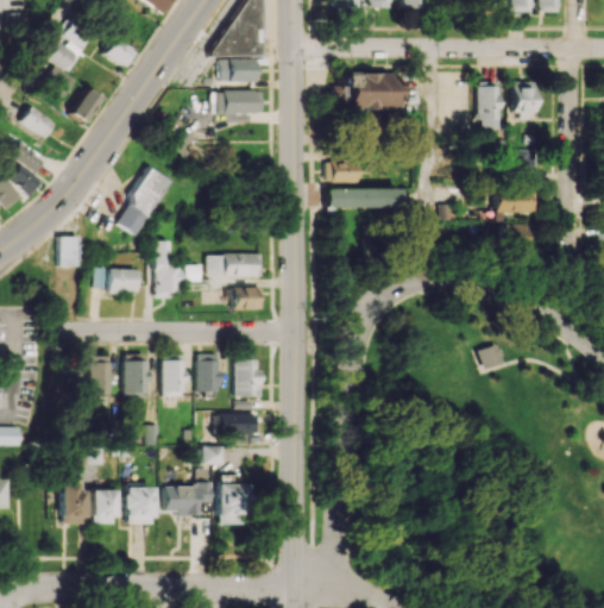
[(137,0),(162,16),(171,0),(137,0)]
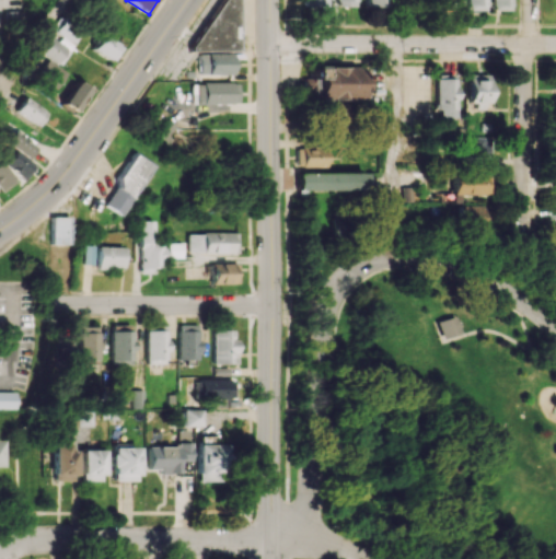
[(371,0),(371,8),(392,9),(391,0),(371,0)]
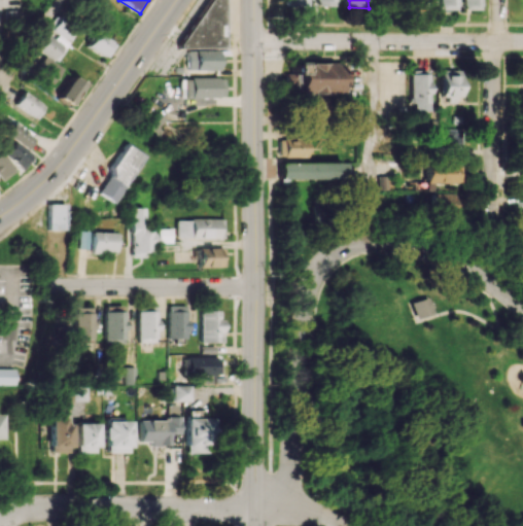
[(419,0),(419,9),(437,9),(437,0),(419,0)]
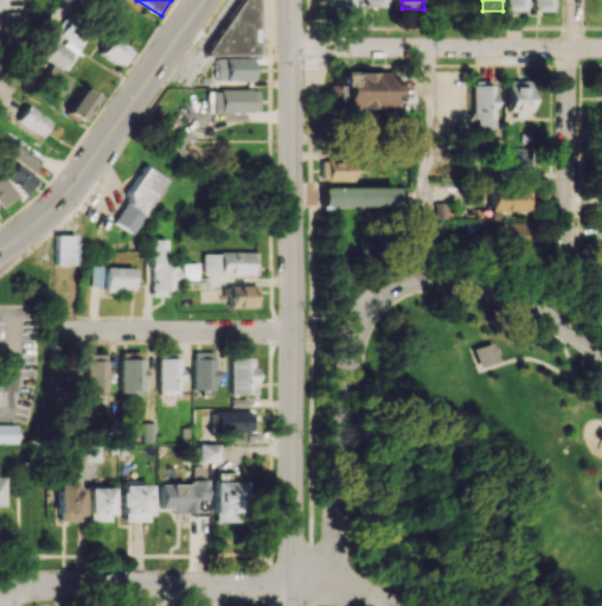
[(530,12),(530,0),(508,0),(508,12),(530,12)]
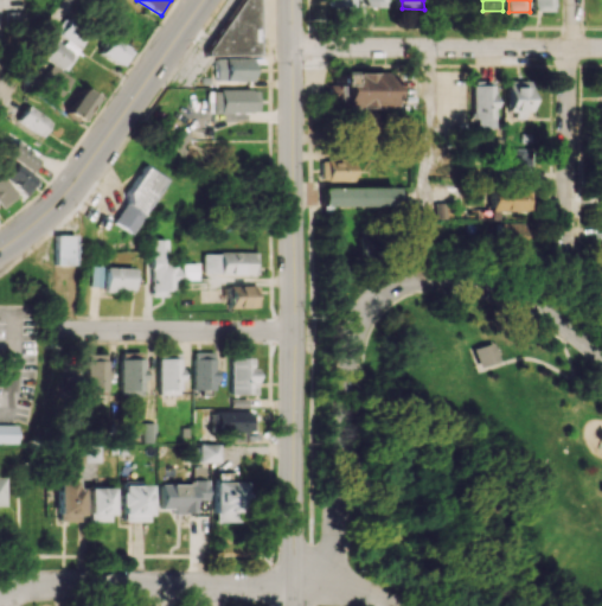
[(555,0),(536,0),(536,12),(556,12),(555,0)]
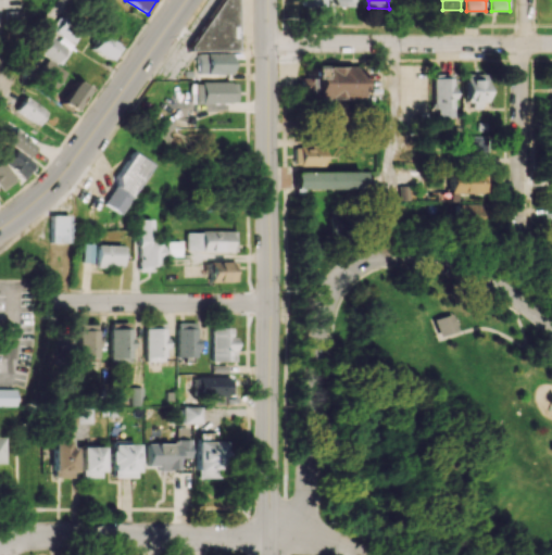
[(87,32),(67,19),(59,32),(78,45),(87,32)]
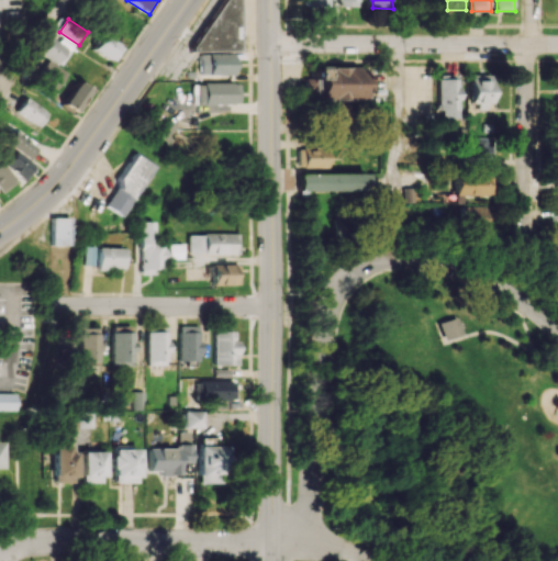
[(97,51),(118,63),(126,47),(107,35),(97,51)]
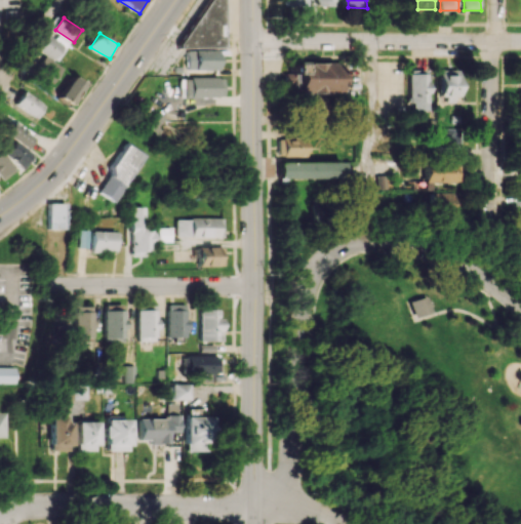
[(62,63),(71,48),(48,35),(39,48),(62,63)]
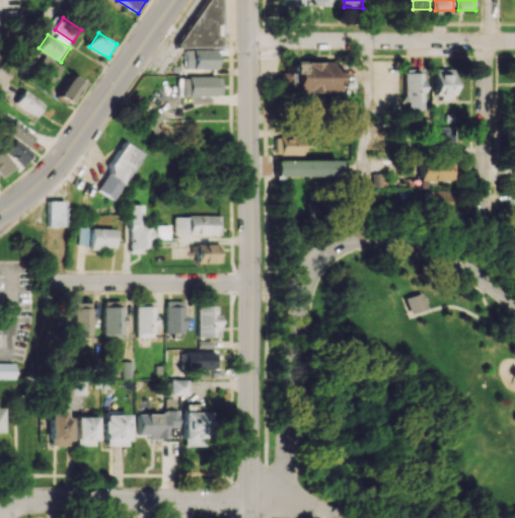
[(188,69),(218,70),(219,51),(189,50),(188,69)]
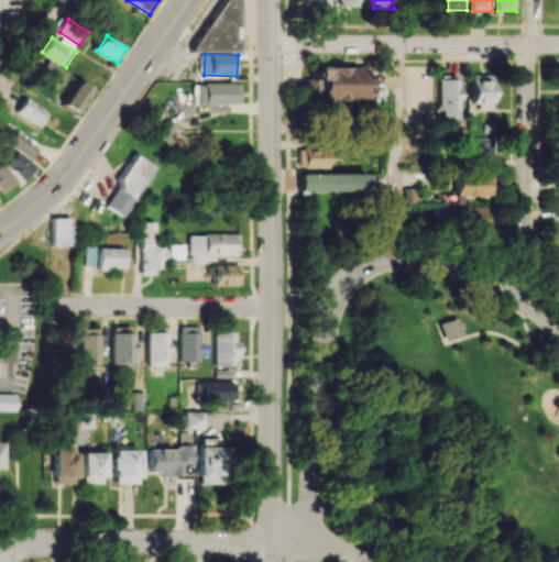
[(42,78),(63,90),(73,73),(52,61),(42,78)]
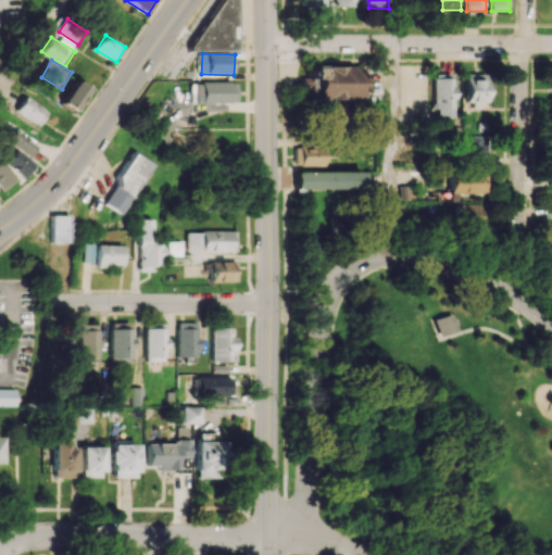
[(366,100),(367,68),(310,67),(310,78),(304,78),(304,88),(312,88),(311,99),(366,100)]
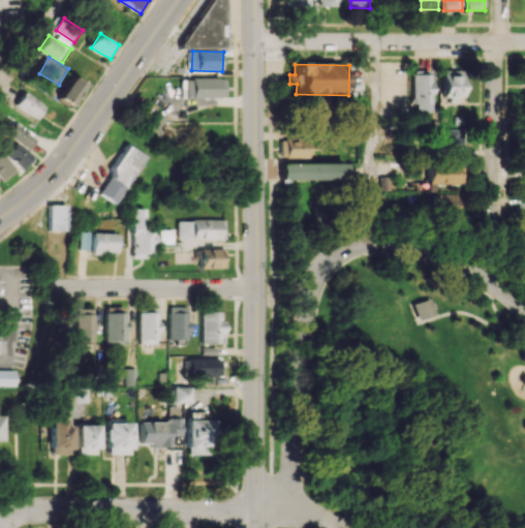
[(444,102),(464,102),(464,71),(444,71),(444,102)]
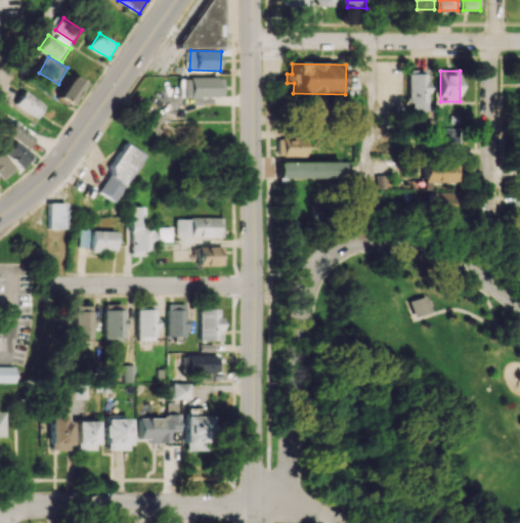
[(410,75),(410,104),(412,104),(412,112),(430,112),(430,75),(410,75)]
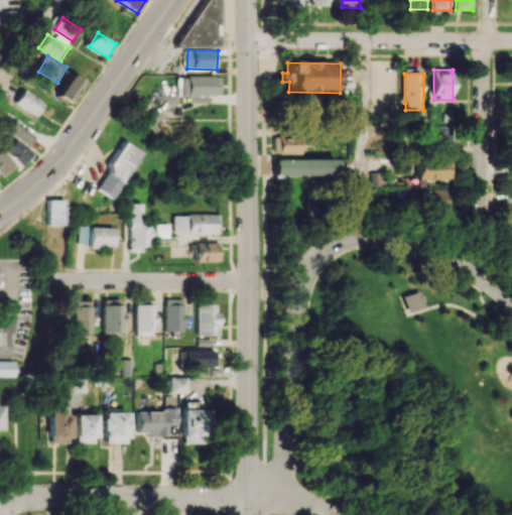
[(61,95),(74,104),(88,84),(76,76),(61,95)]
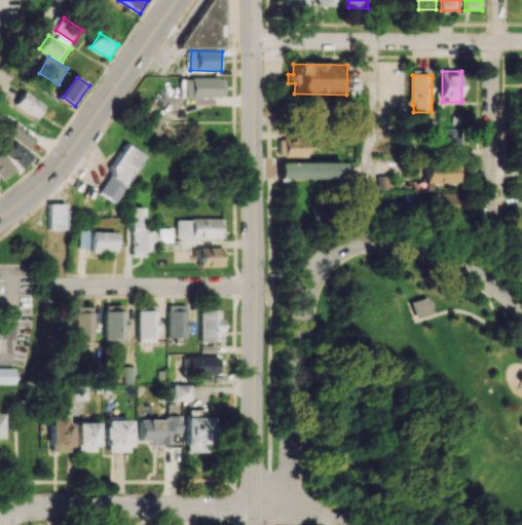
[(183,78),(183,98),(227,99),(227,79),(183,78)]
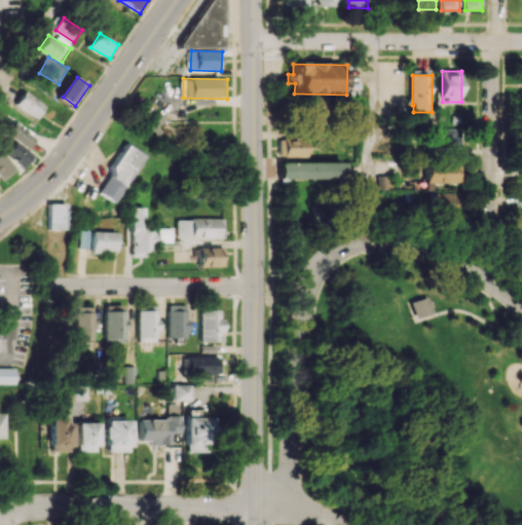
[(49,107),(28,91),(19,105),(40,120),(49,107)]
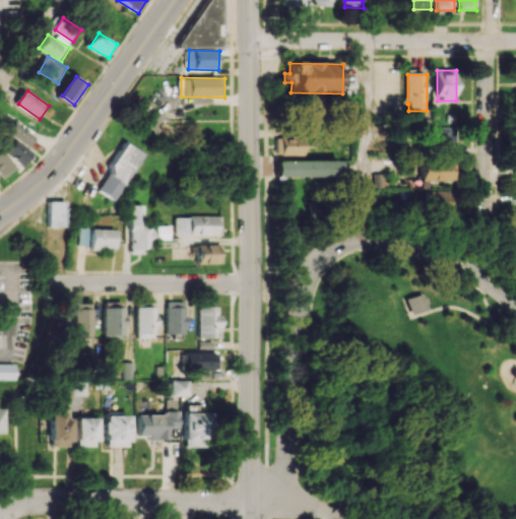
[(36,154),(28,150),(37,138),(12,122),(5,133),(14,139),(4,153),(25,169),(36,154)]
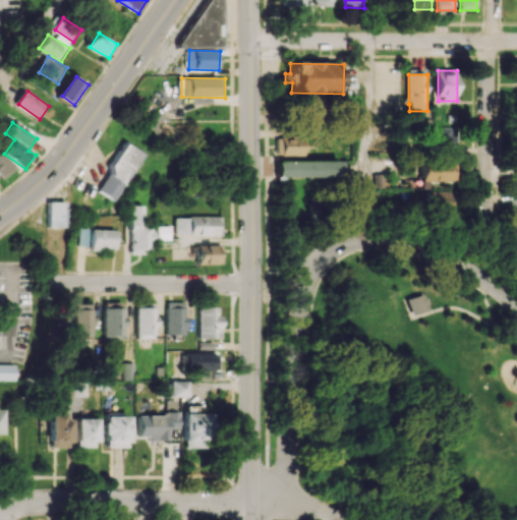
[(458,148),(458,128),(431,128),(431,147),(458,148)]
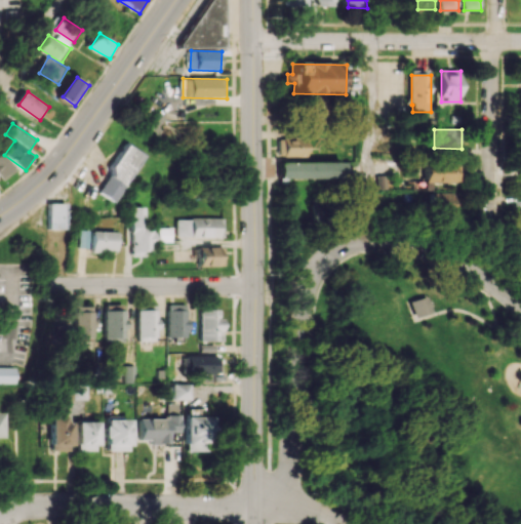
[(309,157),(308,138),(281,138),(281,157),(309,157)]
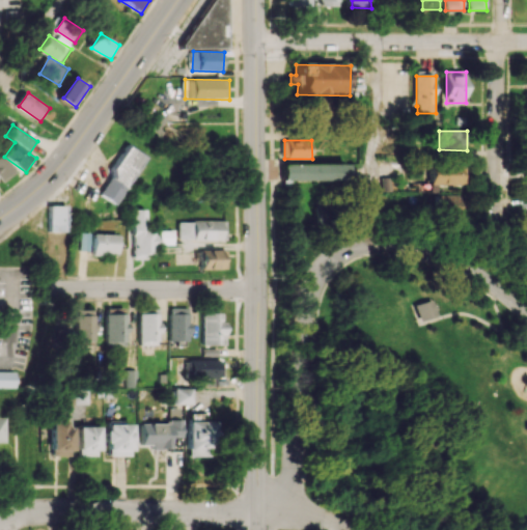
[(148,156),(130,145),(103,196),(120,205),(148,156)]
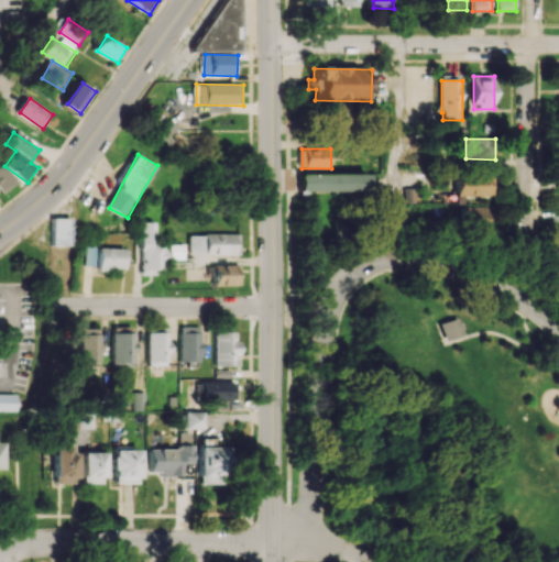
[(0,189),(4,195),(19,183),(0,161),(0,189)]
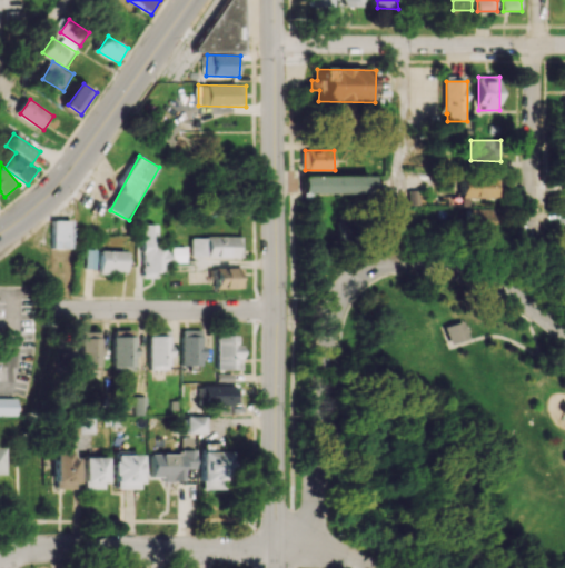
[(305,177),(305,195),(374,193),(374,177),(305,177)]
